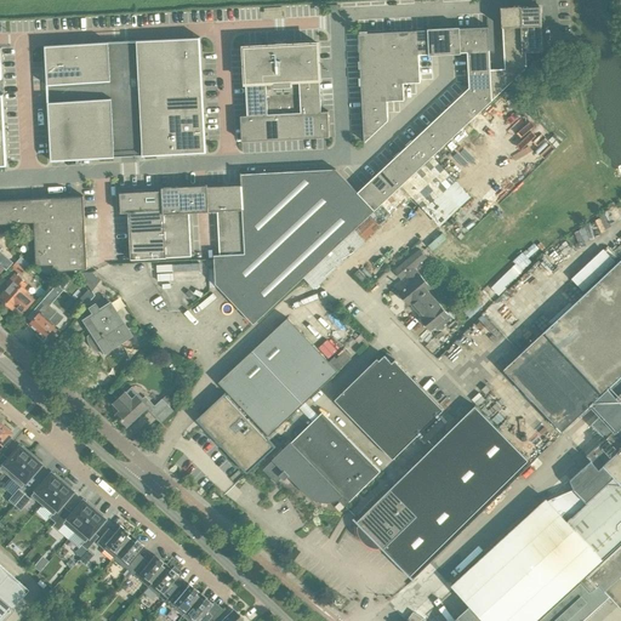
[(522,6),(522,5),(502,6),(502,27),(503,27),(523,26),(522,6)]
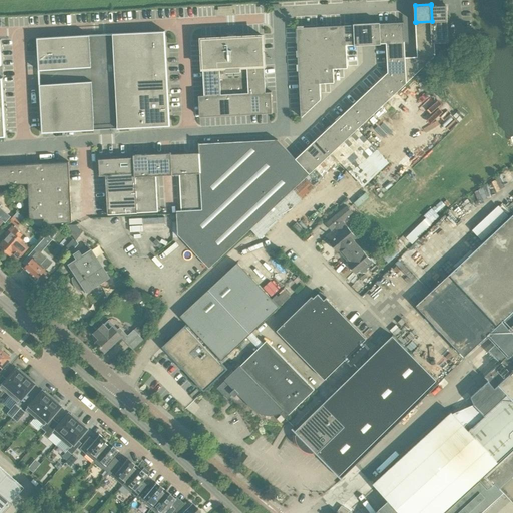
[(431,5),(432,21),(448,20),(447,5),(431,5)]
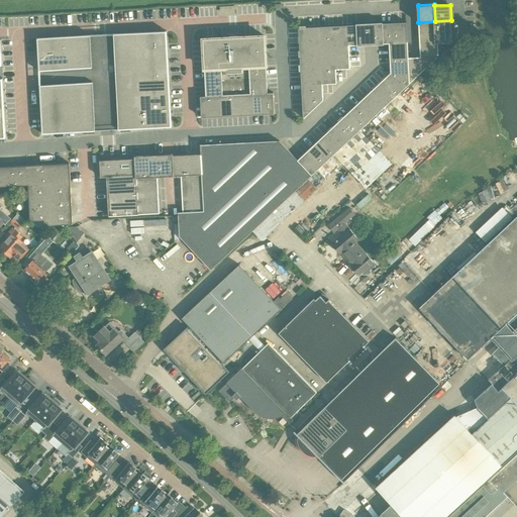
[(451,20),(435,21),(436,31),(451,31),(451,20)]
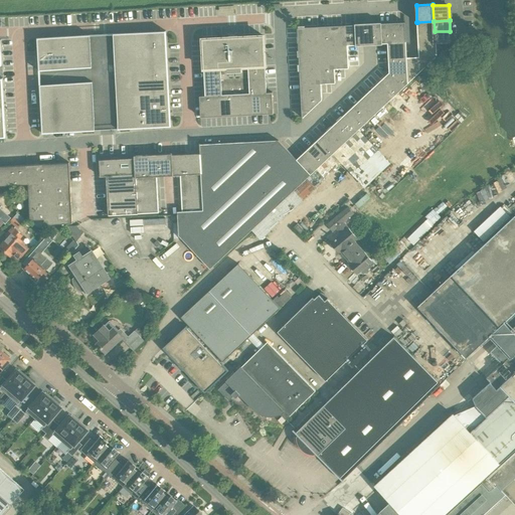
[(405,21),(391,22),(392,45),(406,44),(405,21)]
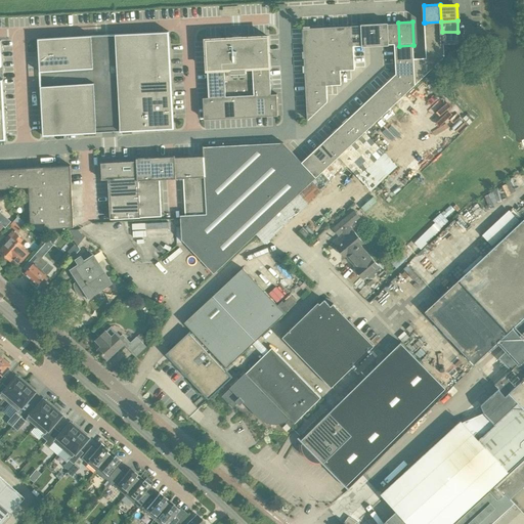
[(441,22),(425,23),(425,36),(442,35),(442,32),(441,22)]
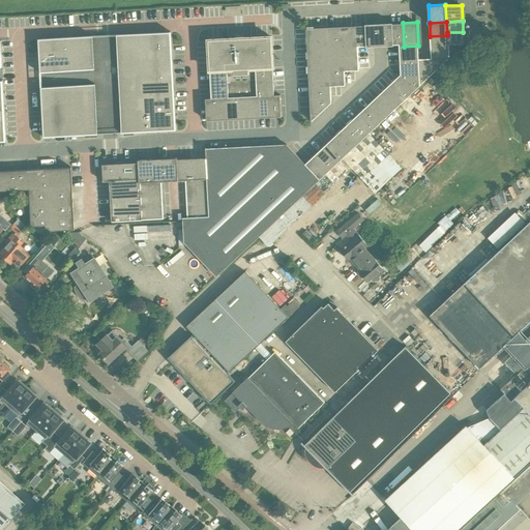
[(404,47),(403,23),(380,24),(381,45),(399,43),(400,47),(404,47)]
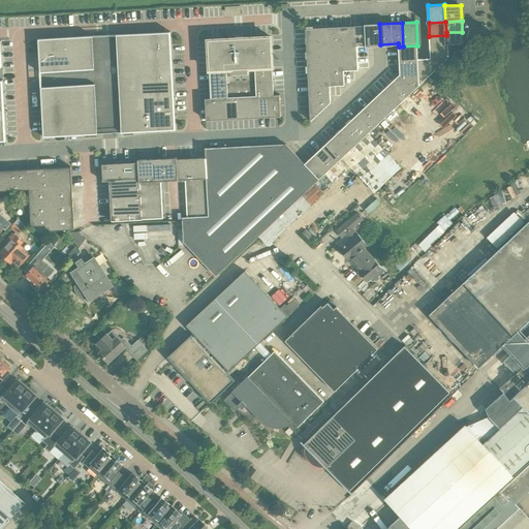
[(355,25),(356,45),(380,44),(379,24),(355,25)]
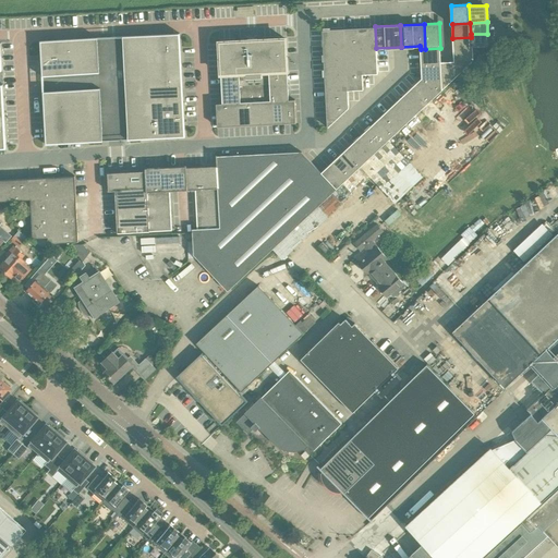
[(375,26),(361,27),(362,49),(376,48),(375,26)]
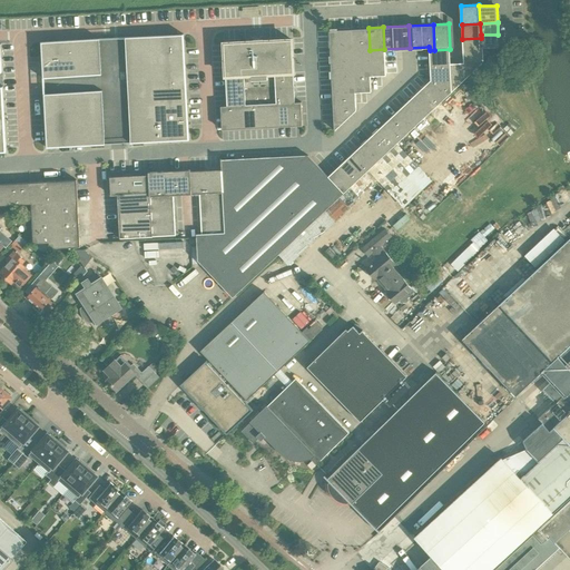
[(369,28),(353,29),(353,48),(354,59),(370,59),(370,50),(369,28)]
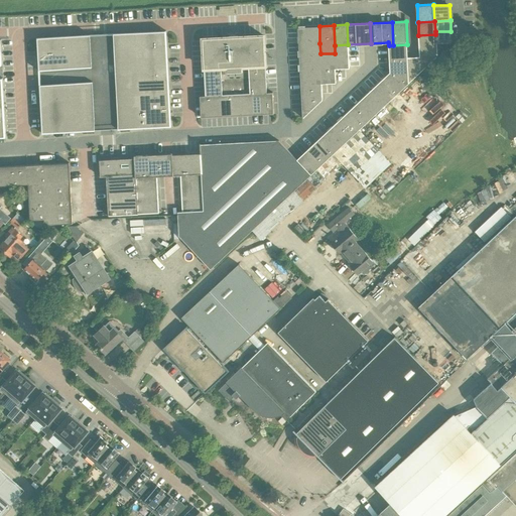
[(298,27),(299,44),(319,43),(319,26),(298,27)]
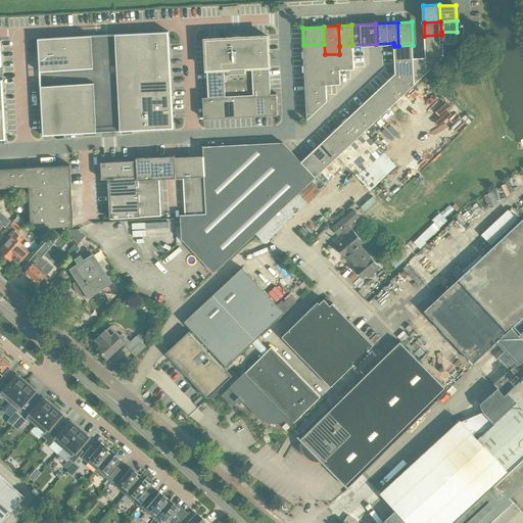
[(458,43),(457,32),(441,32),(441,35),(442,44),(458,43)]
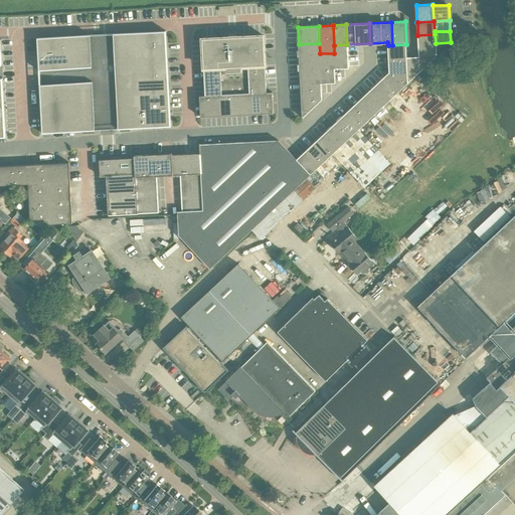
[(166,33),(136,35),(136,49),(137,63),(167,62),(166,33)]
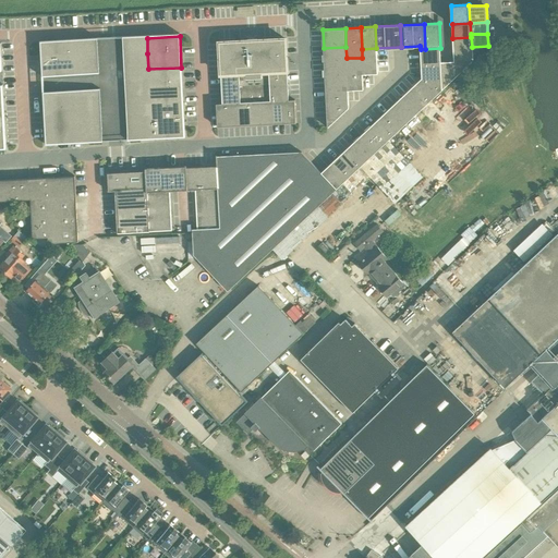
[(471,37),(452,38),(453,52),(473,52),(472,47),(471,37)]
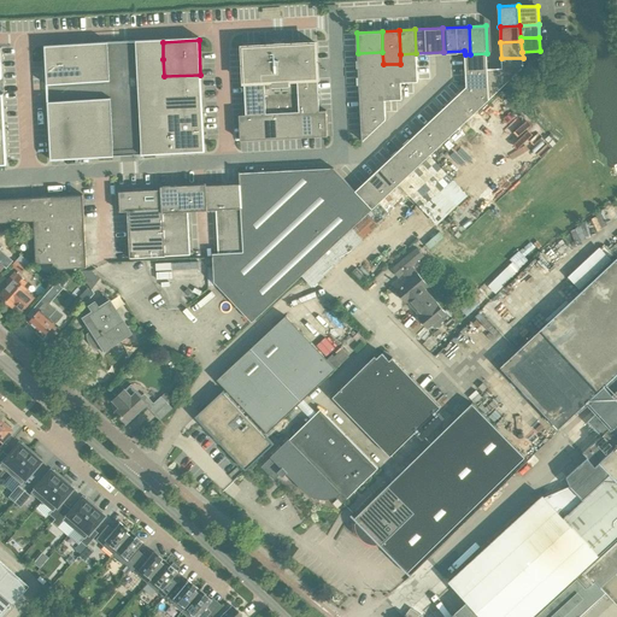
[(163,59),(163,42),(134,43),(135,60),(163,59)]
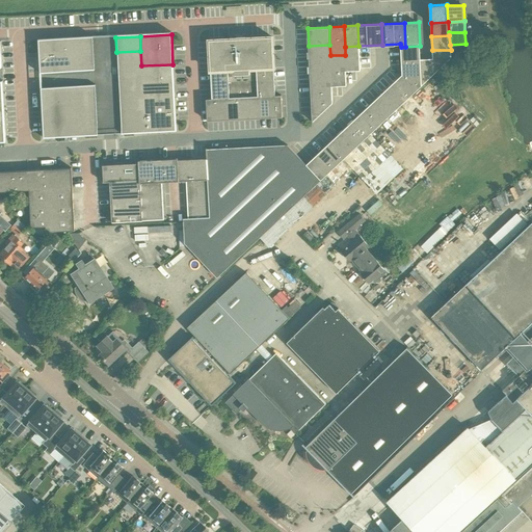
[(236,38),(209,40),(212,99),(206,99),(208,121),(218,121),(229,120),(240,120),(250,118),(261,118),(272,117),(283,117),(282,95),(275,96),(272,36),(245,38),(245,36),(236,37),(236,38)]
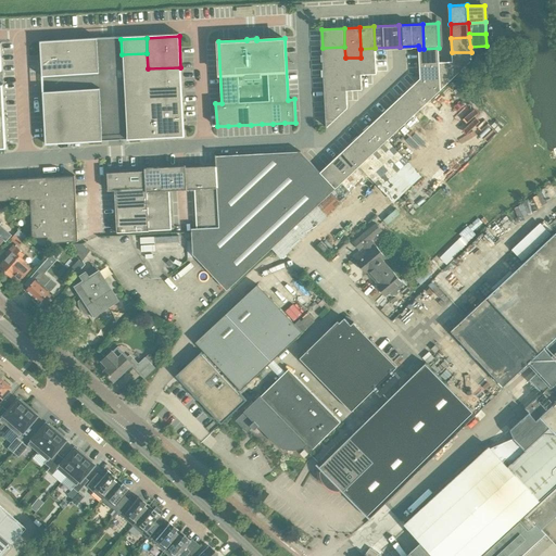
[(109,40),(95,41),(96,57),(96,72),(97,88),(98,102),(98,119),(99,134),(114,134),(126,133),(125,118),(124,103),(124,87),(123,70),(122,54),(121,39),(109,40)]
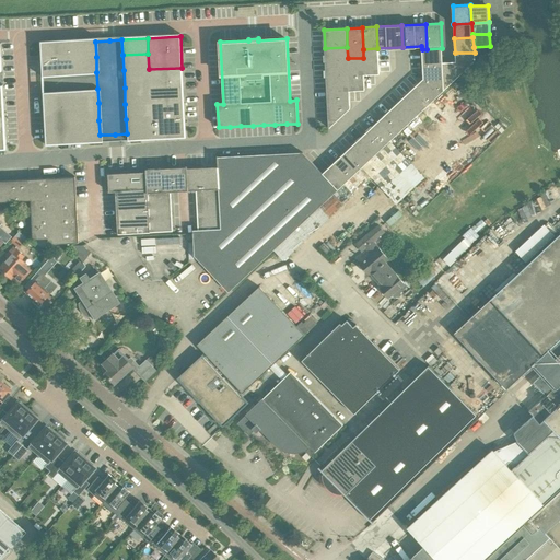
[(95,42),(73,43),(74,58),(96,57),(95,42)]
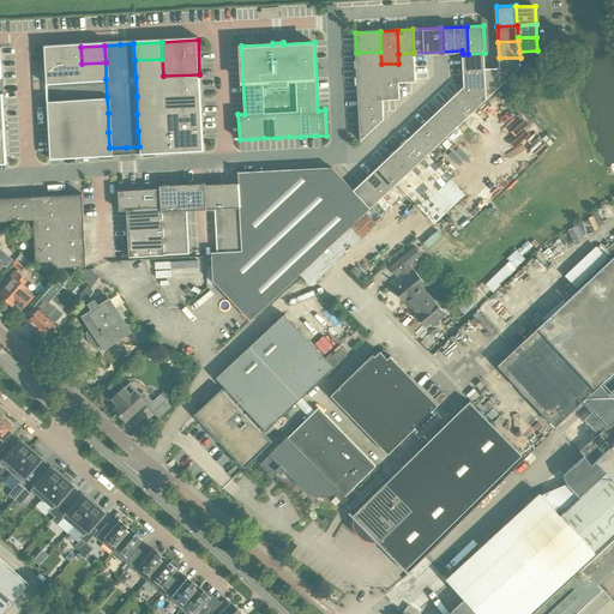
[(46,66),(82,64),(80,47),(44,48),(46,66)]
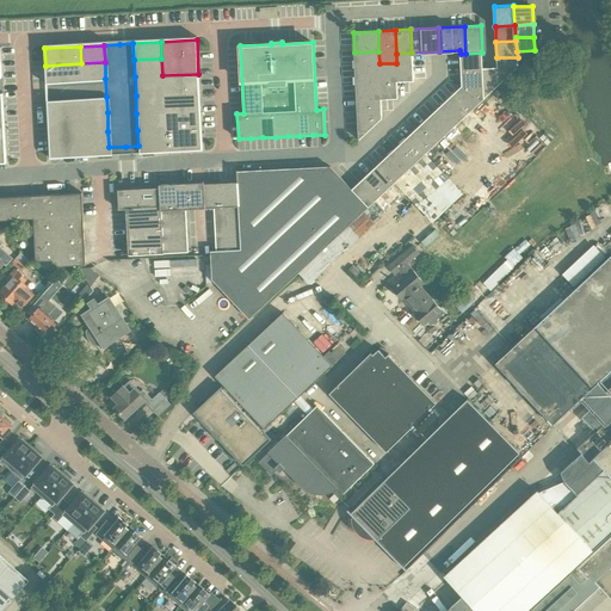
[(355,53),(355,69),(380,67),(380,63),(378,51),(355,53)]
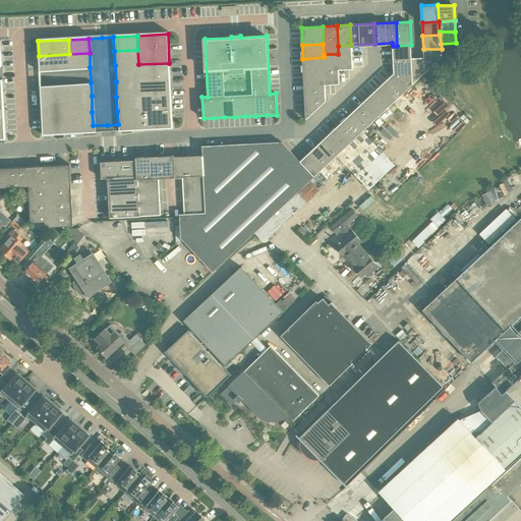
[(351,45),(338,46),(338,54),(339,69),(353,68),(351,45)]
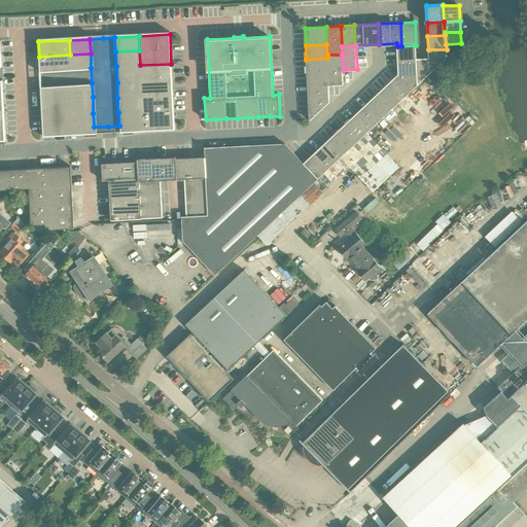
[(401,46),(397,46),(397,61),(416,60),(416,59),(416,45),(401,46)]
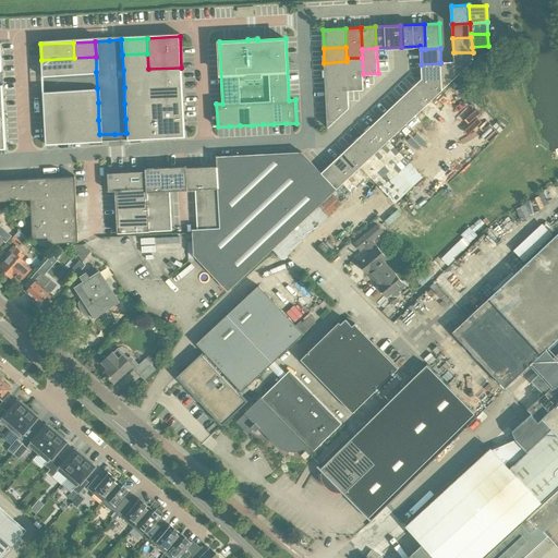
[(453,52),(453,61),(461,72),(473,60),(473,52),(453,52)]
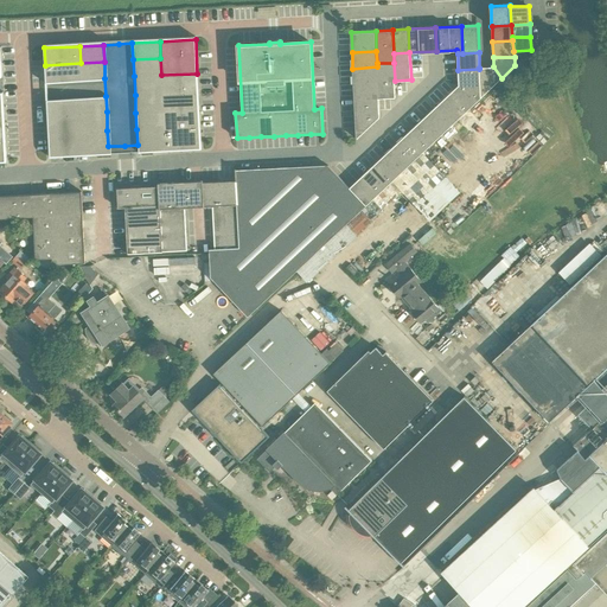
[(160,58),(133,59),(134,76),(161,75),(160,58)]
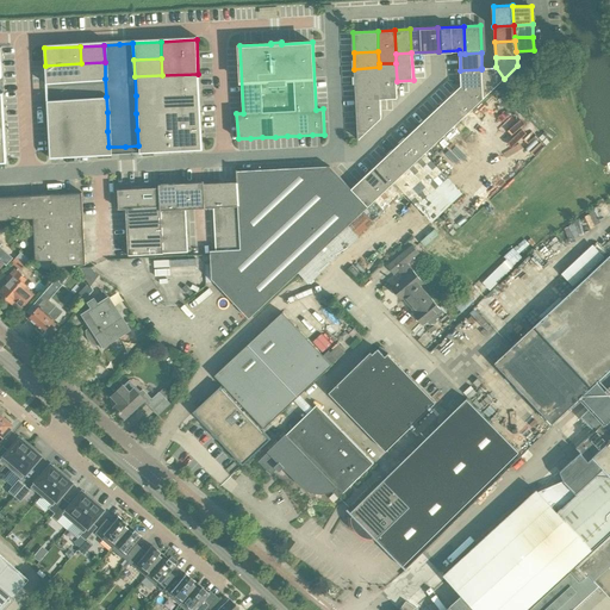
[(105,62),(81,63),(82,80),(105,79),(105,62)]
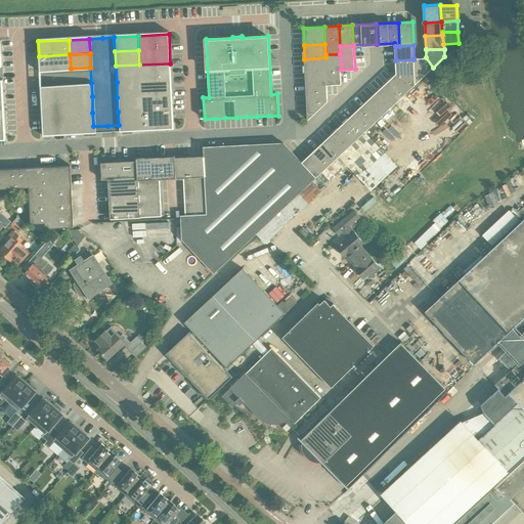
[(70,54),(39,56),(40,71),(71,69),(70,54)]
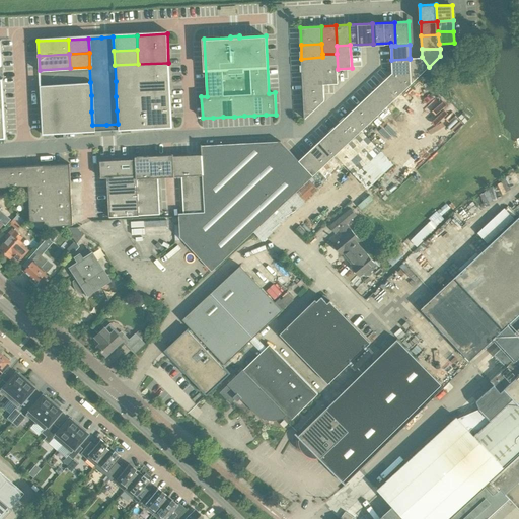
[(337,54),(322,54),(322,57),(323,71),(323,83),(338,83),(338,69),(337,54)]
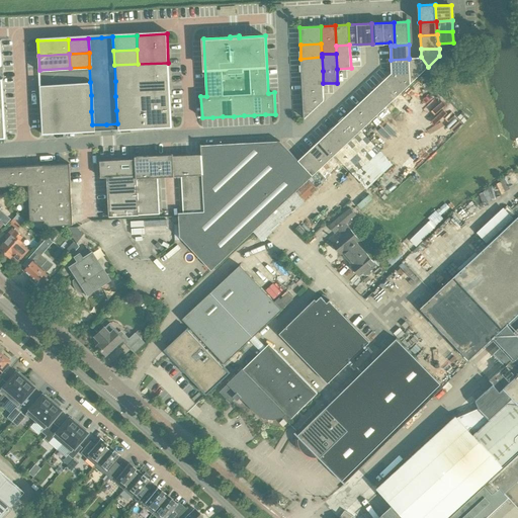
[(322,57),(300,59),(301,72),(323,71),(322,57)]
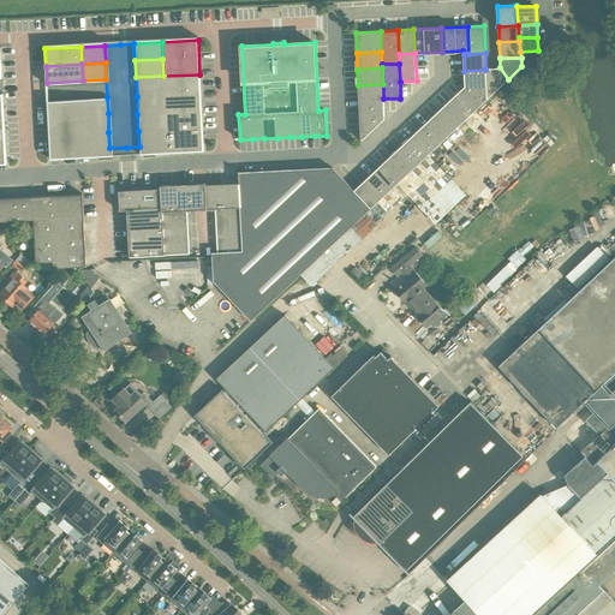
[(488,99),(508,79),(500,67),(485,69),(485,70),(488,99)]
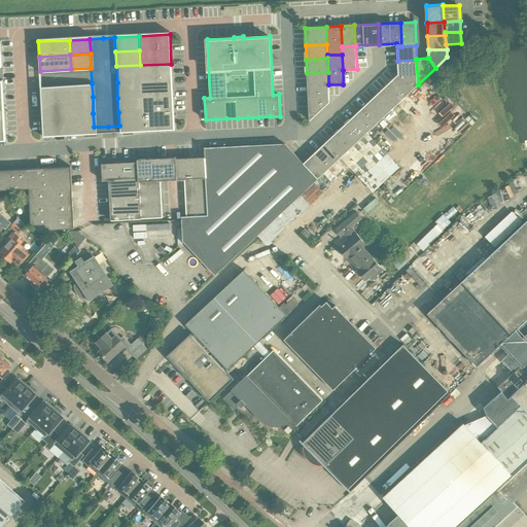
[(395,76),(411,92),(418,84),(416,60),(397,61),(398,73),(395,76)]
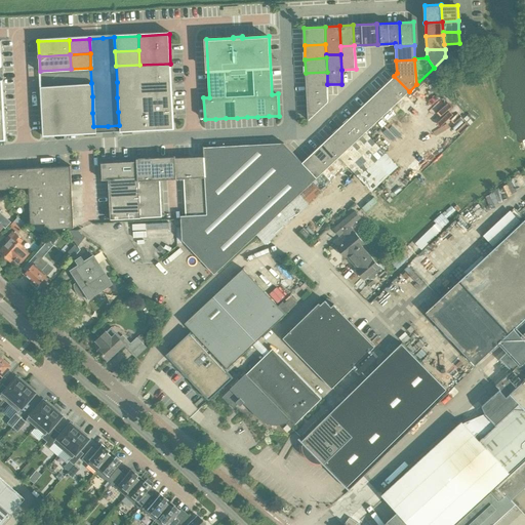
[(170,64),(139,65),(140,81),(142,96),(172,95),(170,64)]
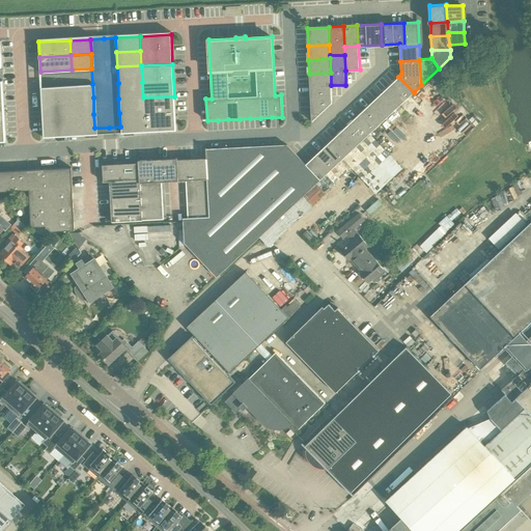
[(118,83),(142,82),(141,65),(117,66),(118,83)]
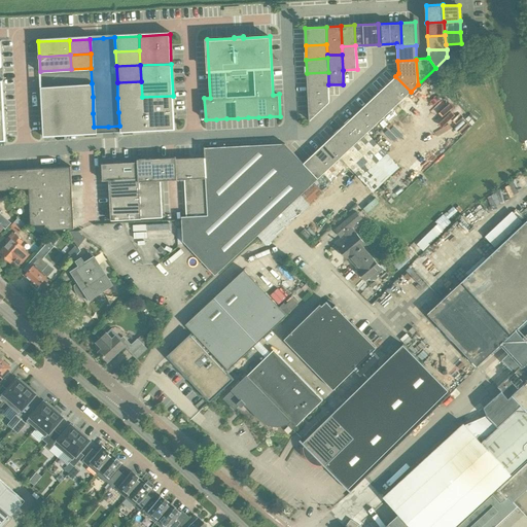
[(71,69),(72,84),(92,83),(91,68),(71,69)]
